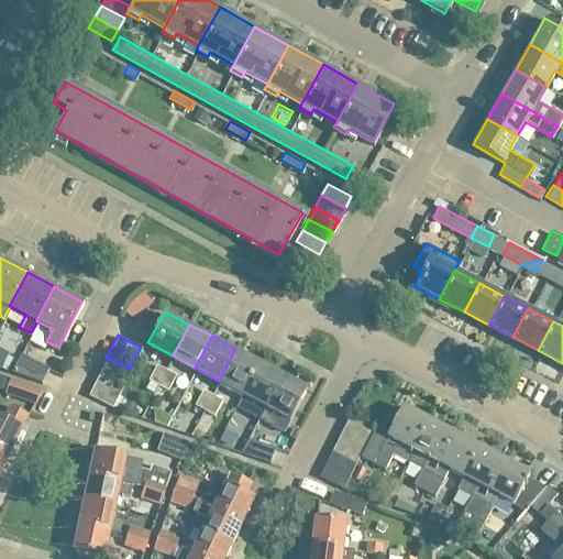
[(258,361),(235,349),(219,381),(242,393),(258,361)]
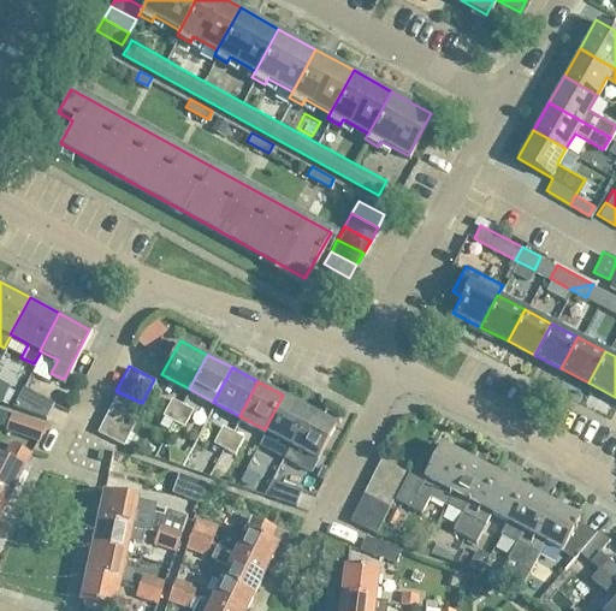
[(45,415),(52,401),(22,384),(12,404),(45,415)]
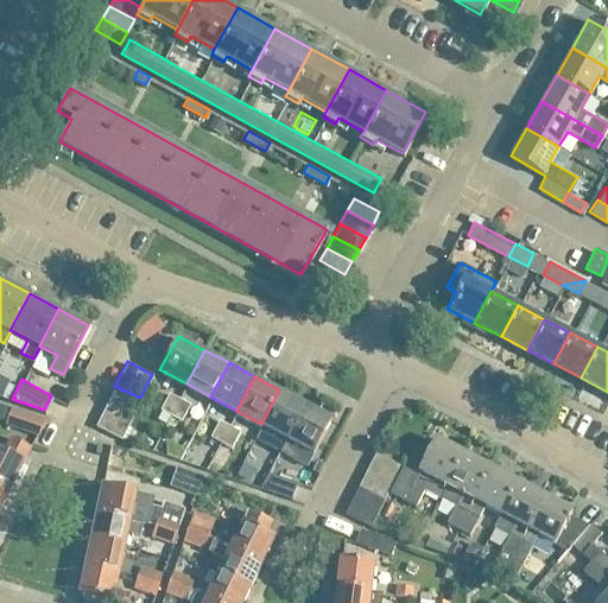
[(114,386),(108,399),(134,411),(140,398),(114,386)]
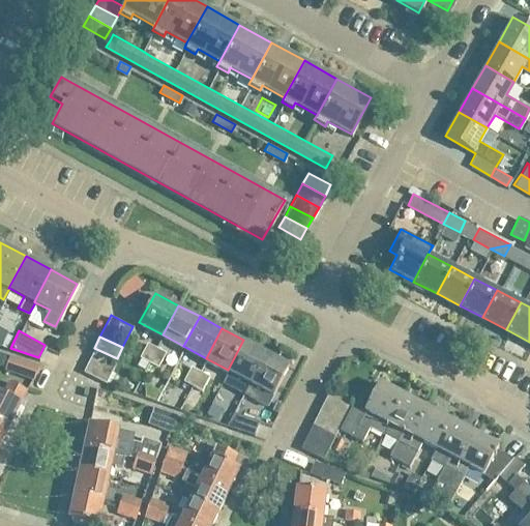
[(228,370),(222,381),(244,392),(266,352),(243,340),(228,370)]
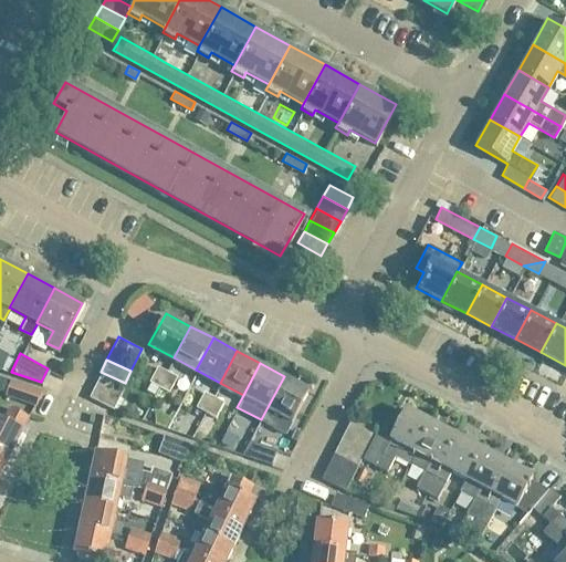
[(159,385),(167,370),(157,364),(148,380),(159,385)]
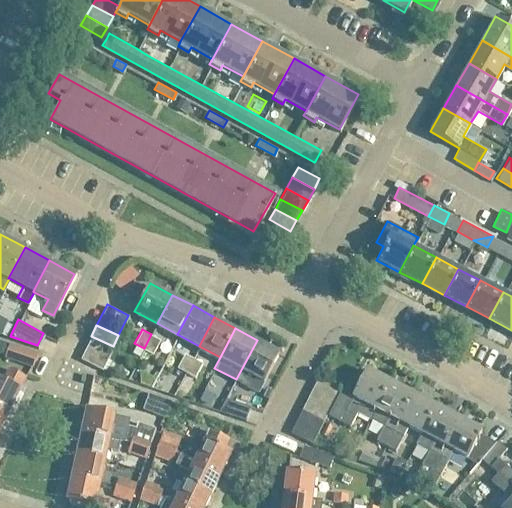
[(159,338),(151,334),(144,348),(151,352),(159,338)]
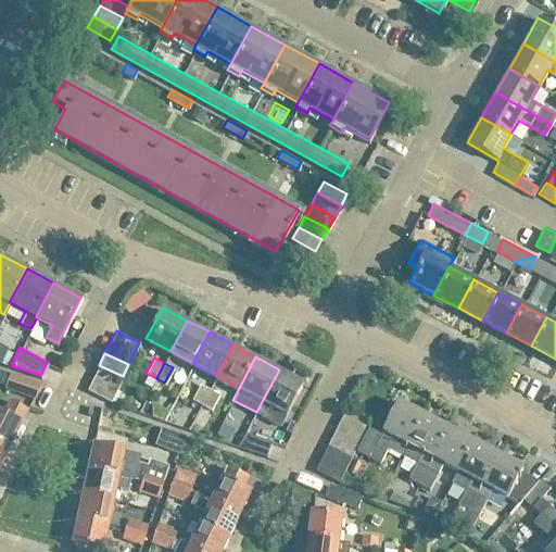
[(123,376),(99,365),(92,377),(116,388),(123,376)]
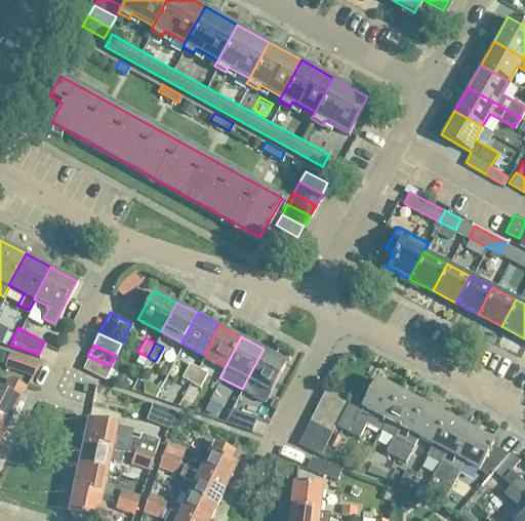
[(9,349),(4,364),(16,368),(22,354),(9,349)]
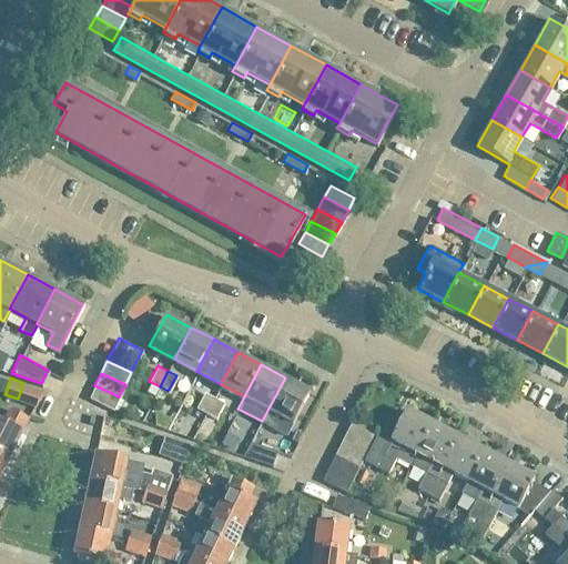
[(262,421),(285,433),(308,390),(285,378),(262,421)]
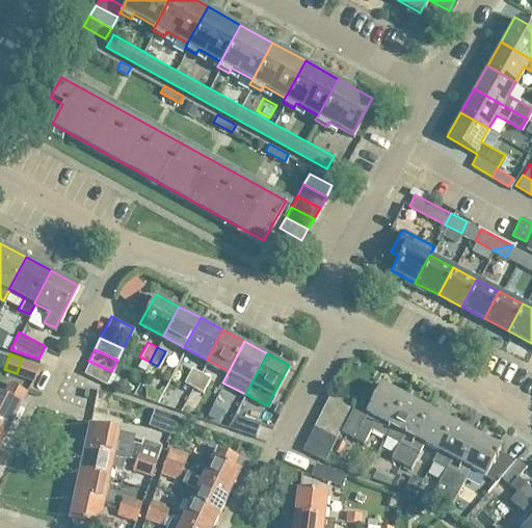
[(111,371),(88,361),(83,372),(105,383),(111,371)]
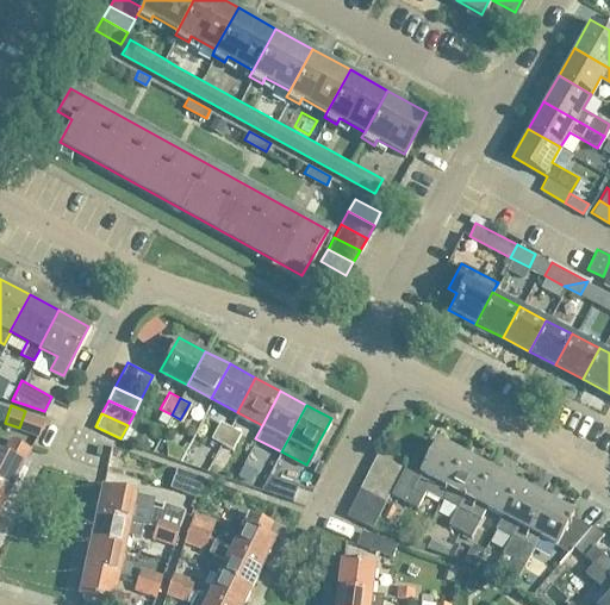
[(221,441),(230,424),(219,418),(210,436),(221,441)]
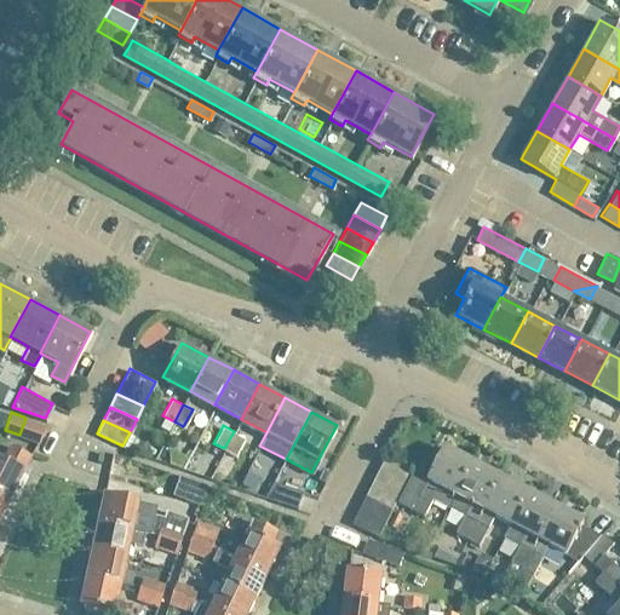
[(234,431),(224,448),(235,454),(244,437),(234,431)]
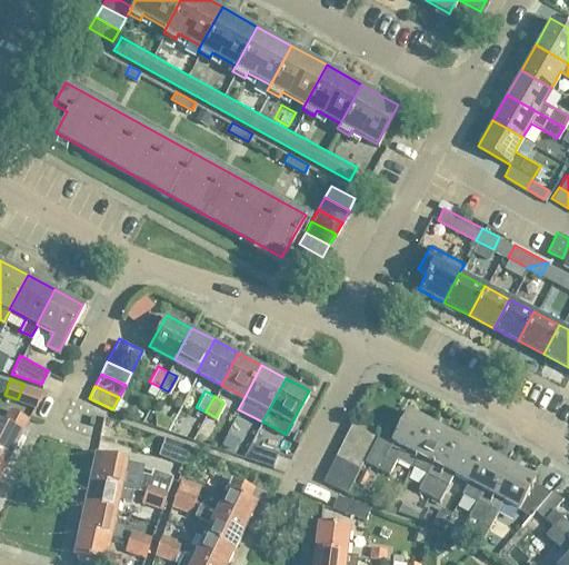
[(0,419),(0,449),(9,455),(21,430),(28,417),(9,406),(1,420),(0,419)]
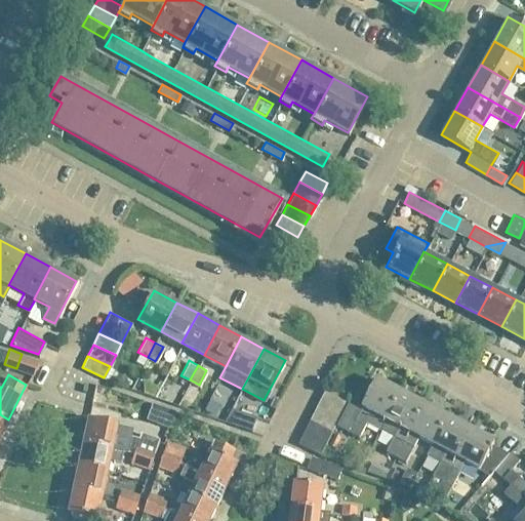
[(378,429),(400,390),(375,376),(361,405),(350,399),(336,424),(359,435),(366,422),(378,429)]
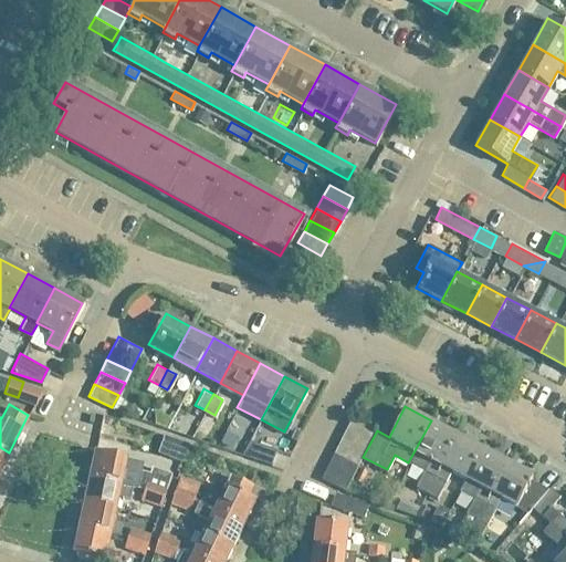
[(345,428),(368,440),(374,429),(350,417),(345,428)]
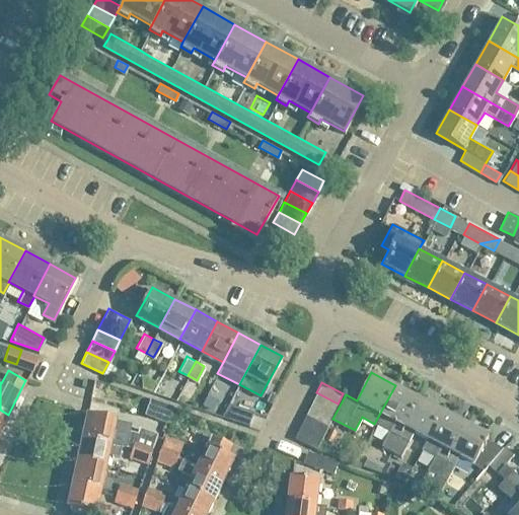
[(418,397),(395,385),(374,424),(388,431),(381,444),(390,449),(418,397)]
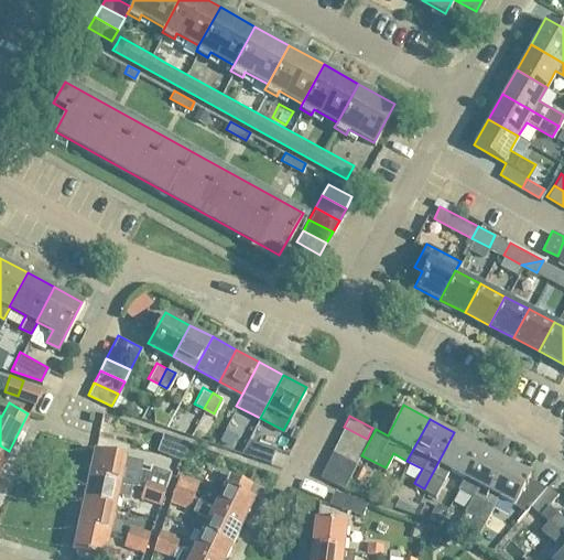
[(344,427),(337,440),(361,451),(367,439),(344,427)]
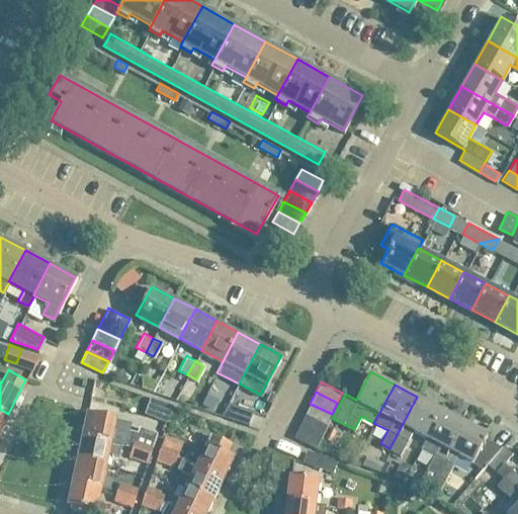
[(417,397),(390,448),(400,453),(412,430),(425,437),(440,408),(417,397)]
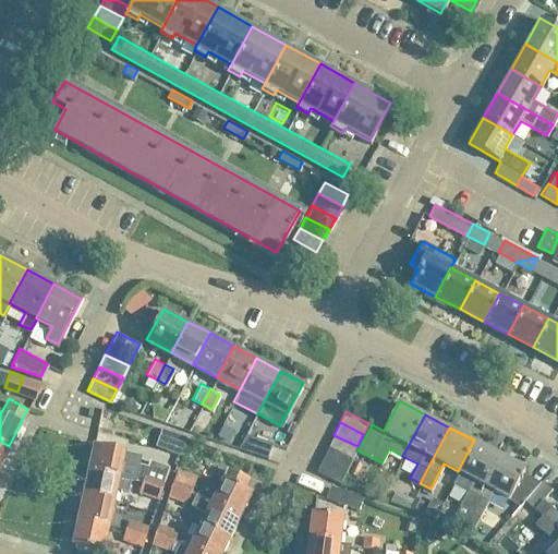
[(246,431),(240,445),(243,446),(268,455),(273,440),(246,431)]
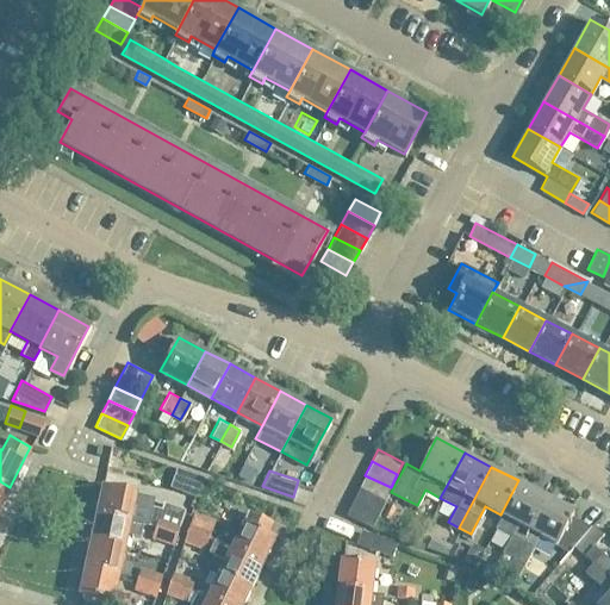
[(194,491),(199,476),(188,473),(184,487),(194,491)]
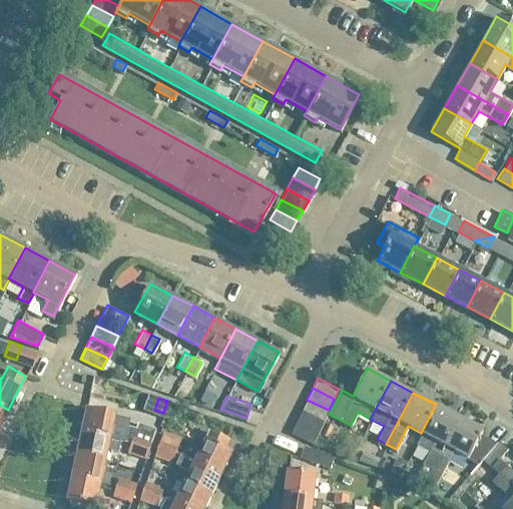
[(329,410),(307,400),(302,410),(324,421),(329,410)]
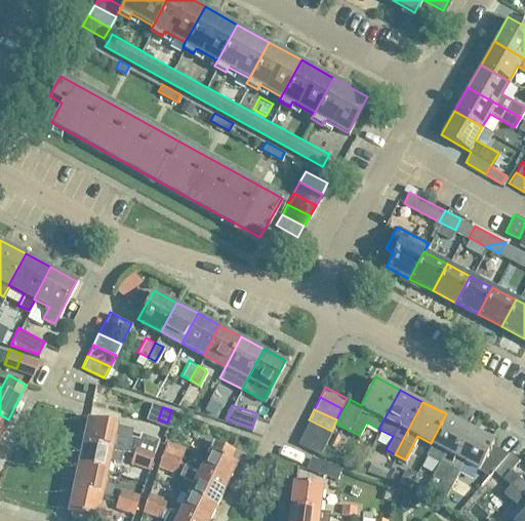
[(431,443),(425,454),(439,462),(432,474),(441,479),(469,426),(446,413),(431,443)]
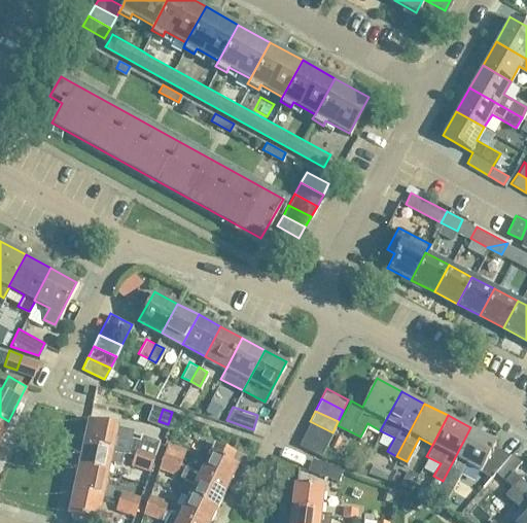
[(0,437),(8,421),(0,416),(0,437)]
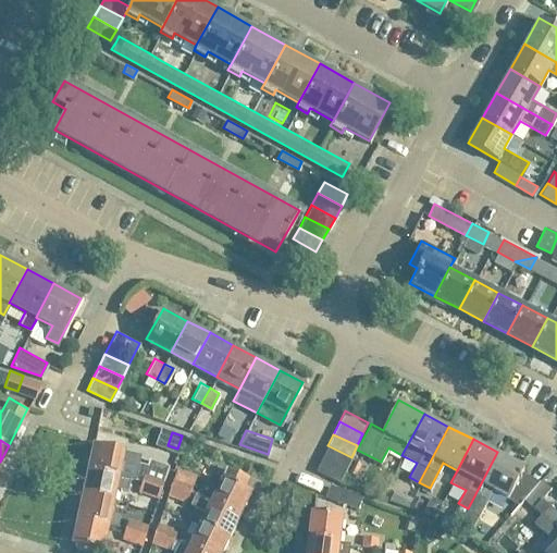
[(161,487),(169,464),(149,457),(145,467),(122,462),(124,450),(108,446),(108,443),(98,441),(97,444),(93,443),(87,468),(119,475),(130,477),(141,479),(140,480),(161,487)]
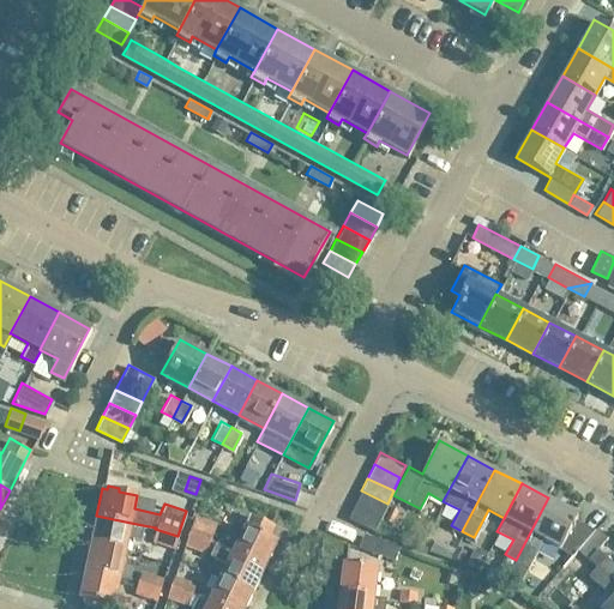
[(387,504),(361,490),(349,517),(374,530),(387,504)]
